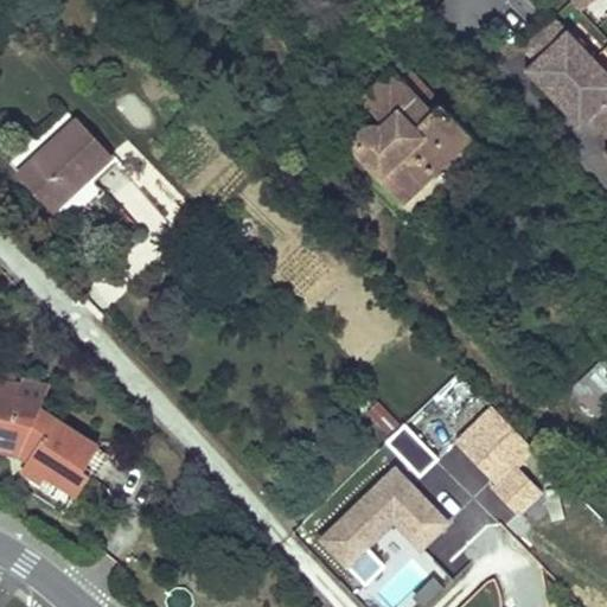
[(606,69),(556,14),(523,46),(536,61),(530,65),(542,78),(538,82),(569,115),(573,112),(586,123),(592,119),(606,134),(606,69)]
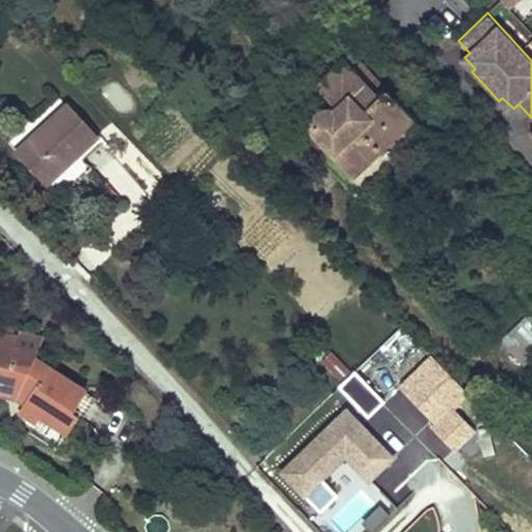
[(348,56),(342,62),(377,99),(383,92),(348,56)]
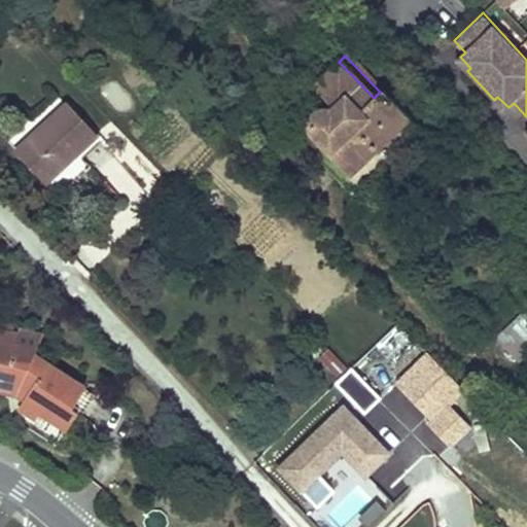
[(470,68),(460,57),(457,60),(467,71),(470,68)]
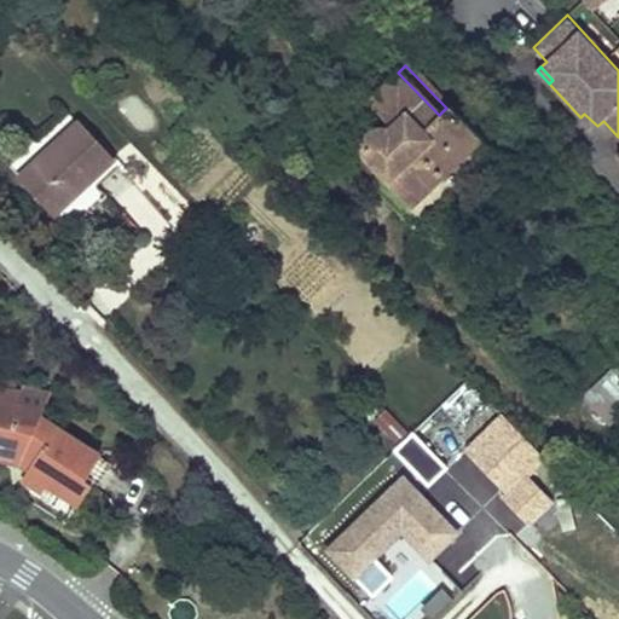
[(398,73),(370,102),(392,123),(387,128),(376,129),(371,133),(366,137),(365,142),(364,149),(366,156),(412,203),(478,139),(446,108),(439,115),(398,73)]
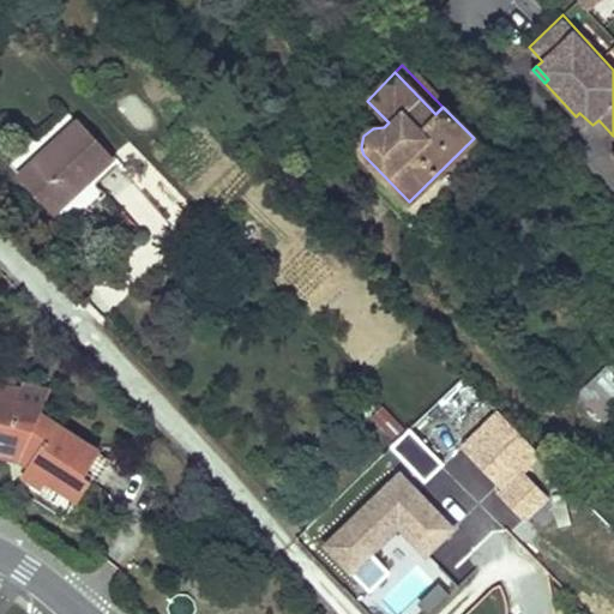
[(389,122),(367,101),(361,107),(354,119),(350,128),(349,139),(350,149),(351,156),(356,167),(413,223),(486,151),(474,138),(409,202),(363,155),(361,148),(362,140),(363,136),(368,132),(373,128),(384,127),(389,122)]
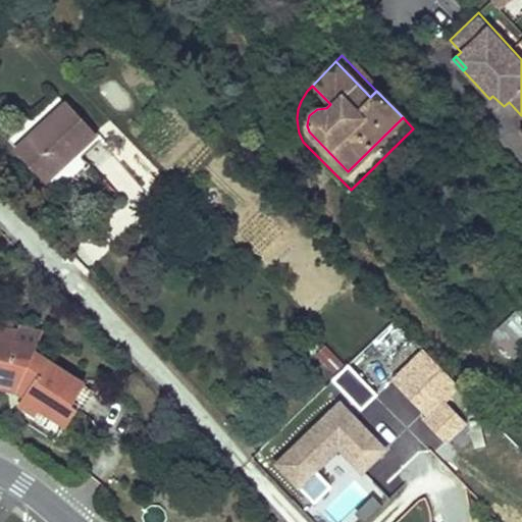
[(504,106),(492,96),(489,99),(500,109),(504,106)]
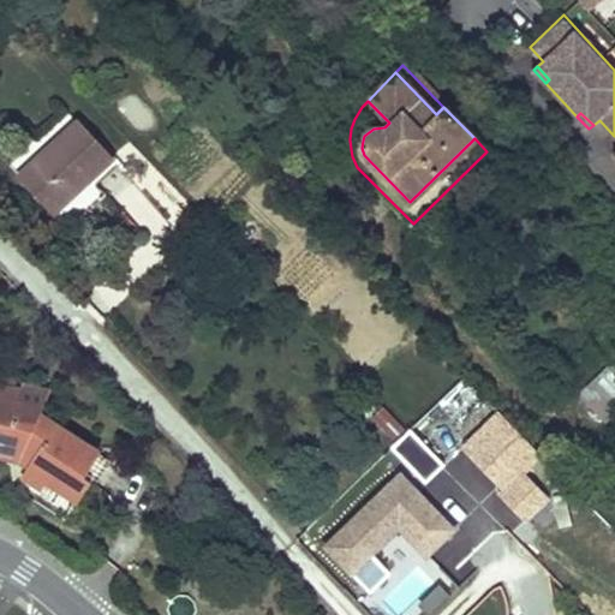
[(77,121),(19,174),(53,212),(111,157),(77,121)]
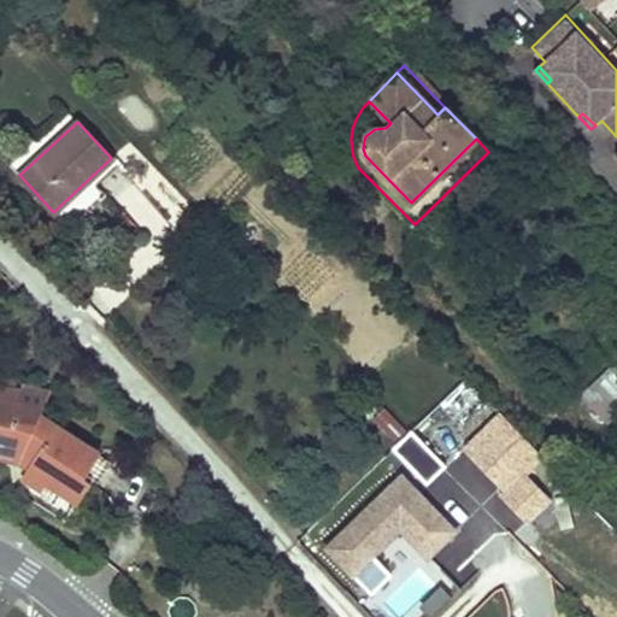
[(564,411),(582,394),(615,364),(616,360),(616,347),(605,335),(546,392),(564,411)]
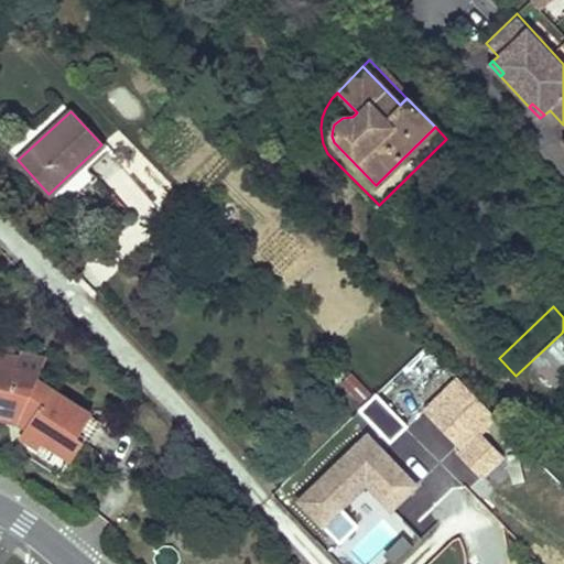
[(563,335),(562,333),(532,360),(559,387),(563,381),(563,335)]
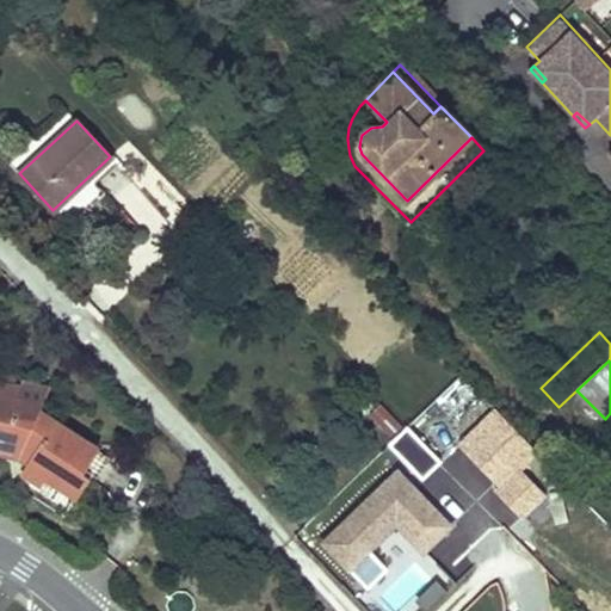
[(0,382),(0,394),(17,399),(19,388),(0,382)]
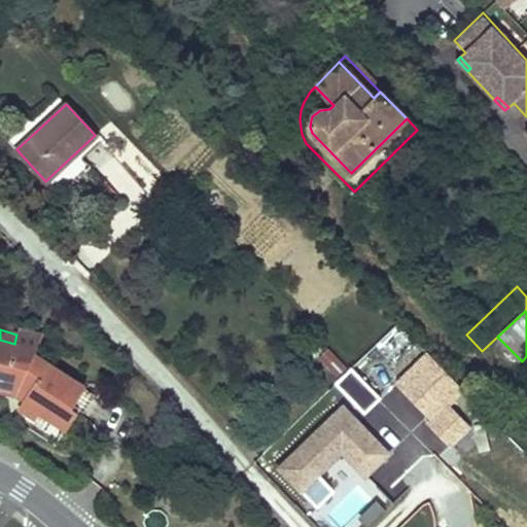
[(0,383),(20,389),(22,385),(30,390),(24,399),(23,400),(40,412),(67,430),(79,412),(72,408),(85,388),(35,355),(37,349),(14,344),(0,340),(0,383)]
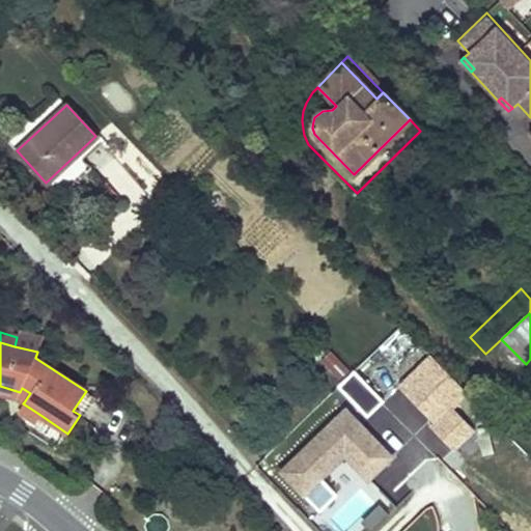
[(326,352),(317,366),(340,380),(350,366),(326,352)]
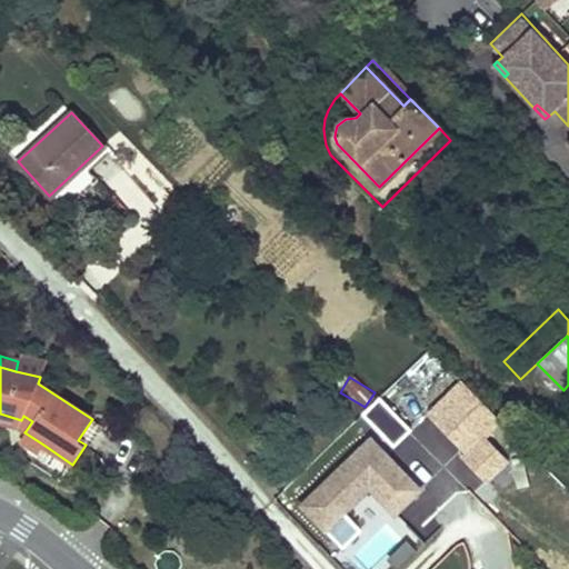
[(379,397),(362,412),(395,446),(411,429),(379,397)]
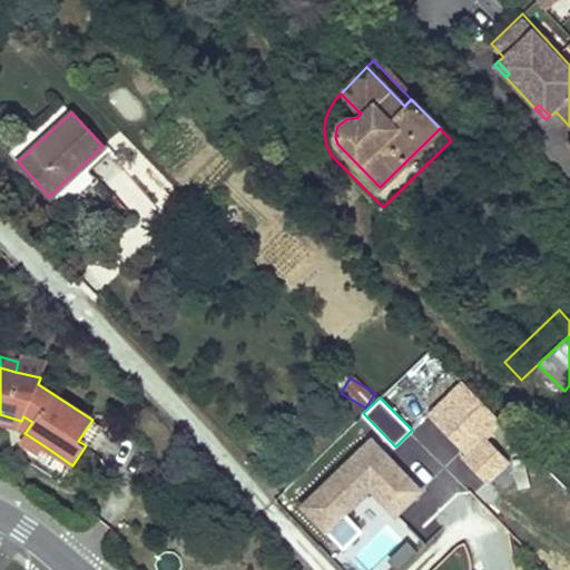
[(21,421),(0,414),(0,422),(19,428),(26,432),(32,422),(23,416),(21,421)]
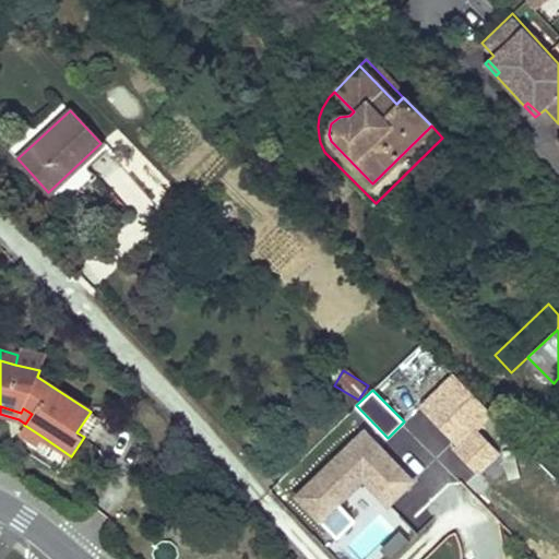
[(43,437),(24,425),(20,431),(38,443),(43,437)]
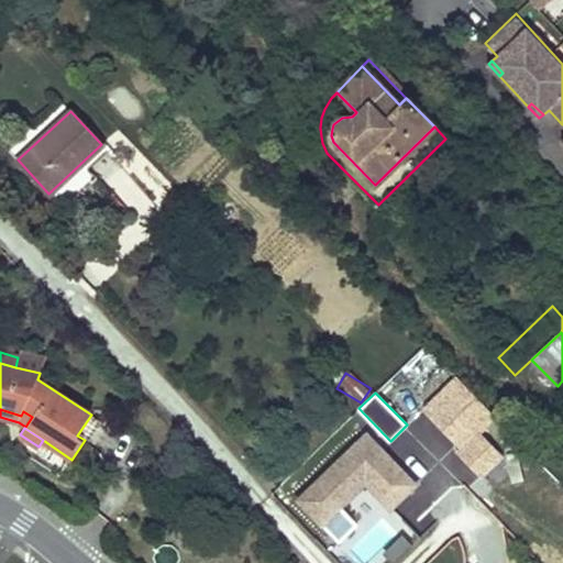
[(394,463),(366,435),(297,504),(324,531),(340,547),(359,528),(343,512),(366,490),(394,519),(422,492),(419,488),(398,466),(394,463)]
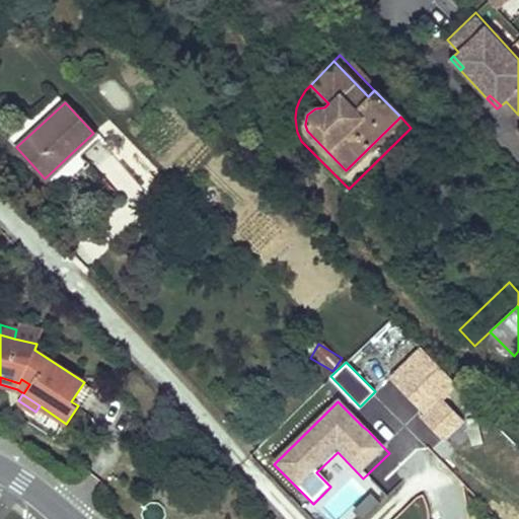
[(367,430),(386,450),(400,435),(381,416),(367,430)]
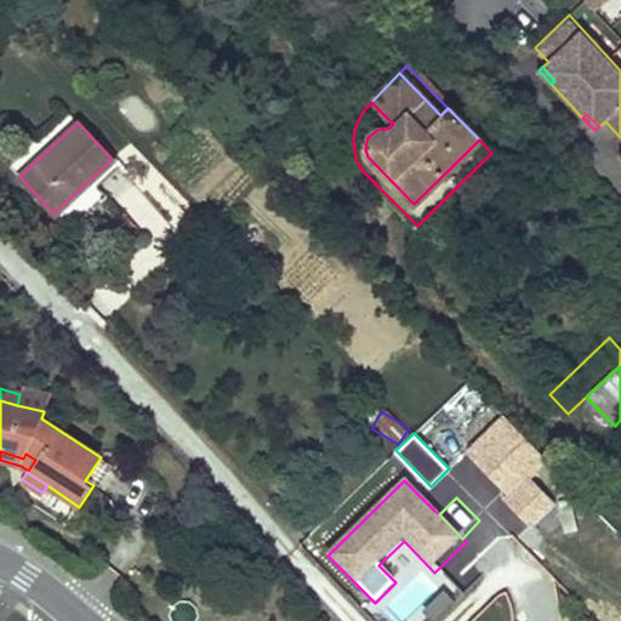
[(440,620),(456,605),(445,594),(427,613),(434,620),(440,620)]
